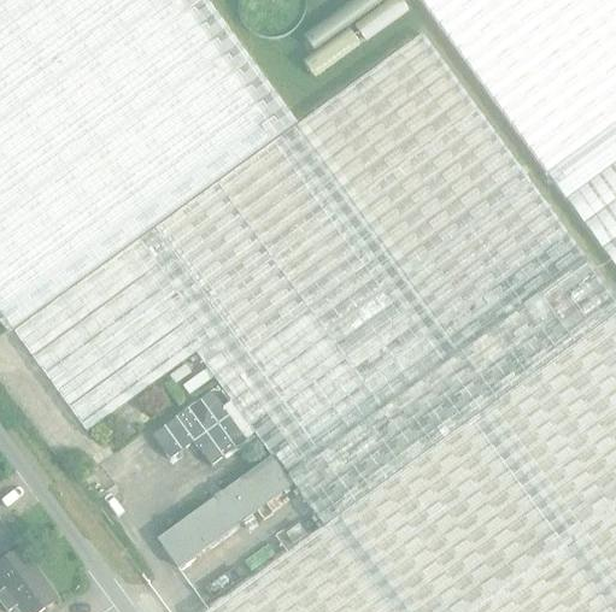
[(256,430),(273,454),(292,482),(323,525),(201,611),(615,611),(615,295),(561,221),(493,129),(422,30),(297,122),(207,0),(0,0),(0,311),(13,329),(87,429),(197,349),(233,398),(235,402),(256,430)]
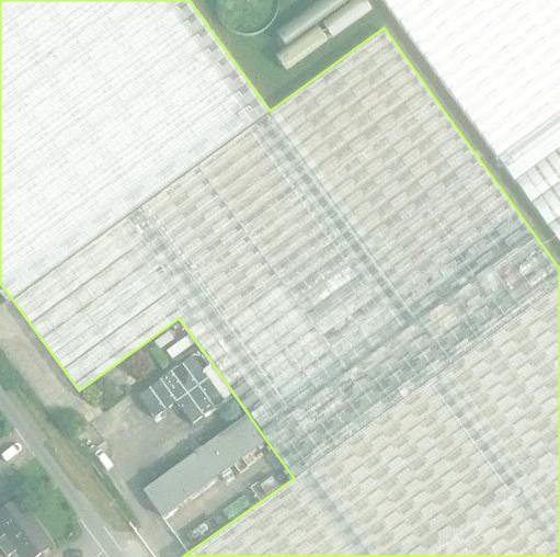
[(383,0),(390,9),(415,45),(436,72),(469,117),(495,151),(499,157),(553,231),(559,239),(559,0),(383,0)]
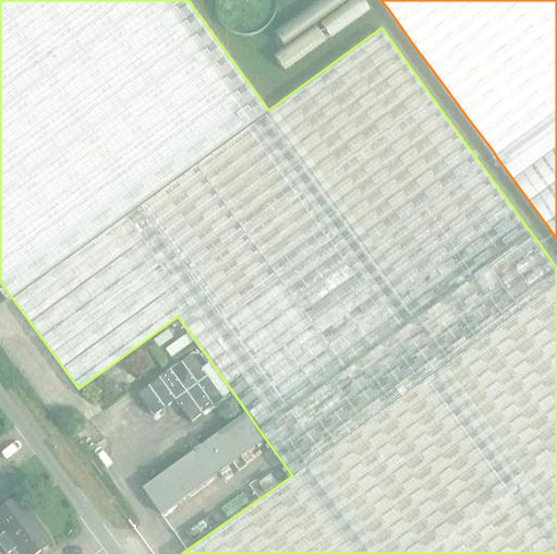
[(193,352),(138,392),(154,412),(176,397),(192,419),(231,389),(213,364),(210,360),(203,365),(193,352)]
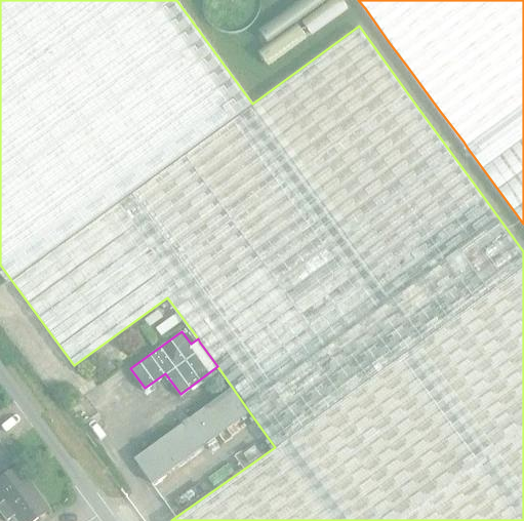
[(152,481),(248,410),(232,387),(134,457),(152,481)]
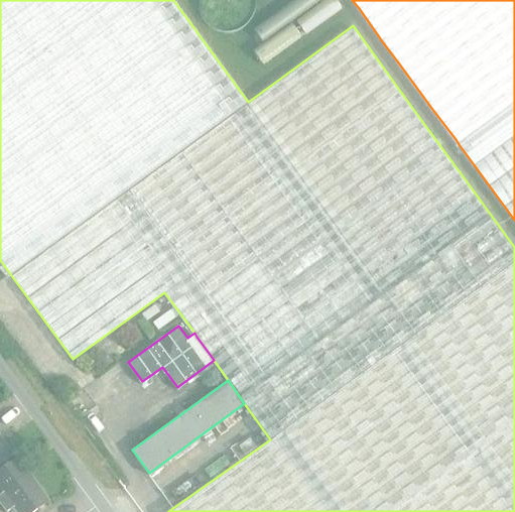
[(257,444),(251,435),(240,443),(246,453),(257,444)]
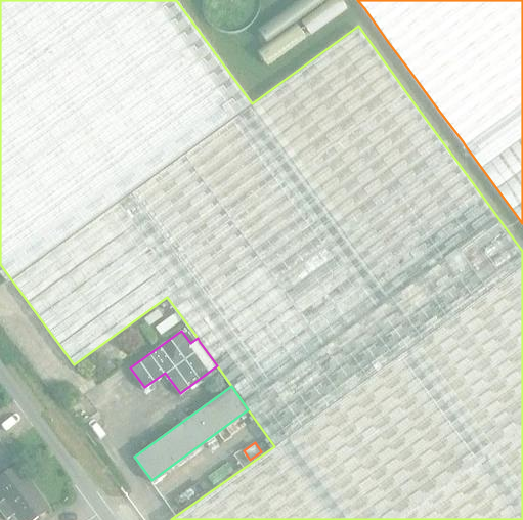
[(22,519),(30,519),(50,506),(19,464),(0,477),(0,489),(5,497),(0,501),(0,506),(8,517),(16,512),(22,519)]
